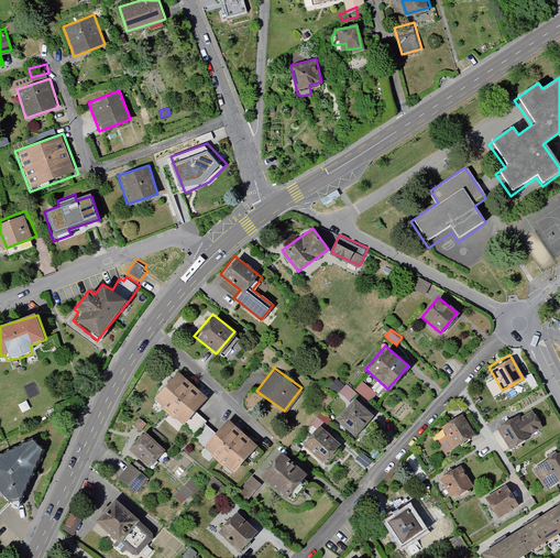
[(534,369),(526,373),(533,386),(540,382),(534,369)]
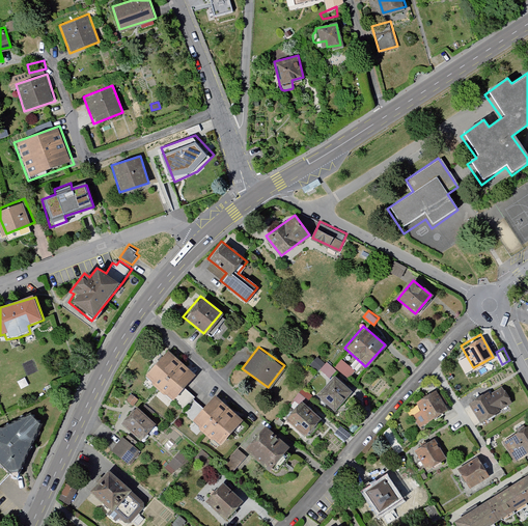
[(168,349),(145,375),(158,388),(181,362),(168,349)]
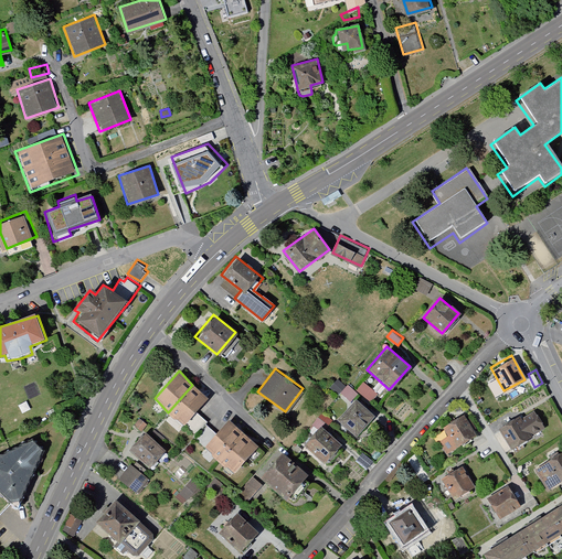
[(359,390),(374,402),(380,395),(363,380),(357,388),(359,390)]
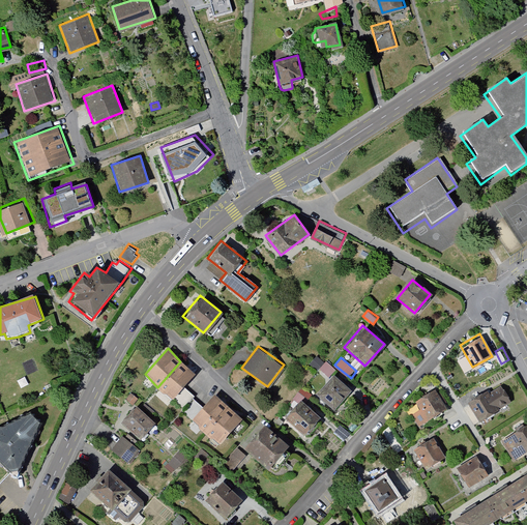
[(330,373),(337,367),(328,360),(323,367),(330,373)]
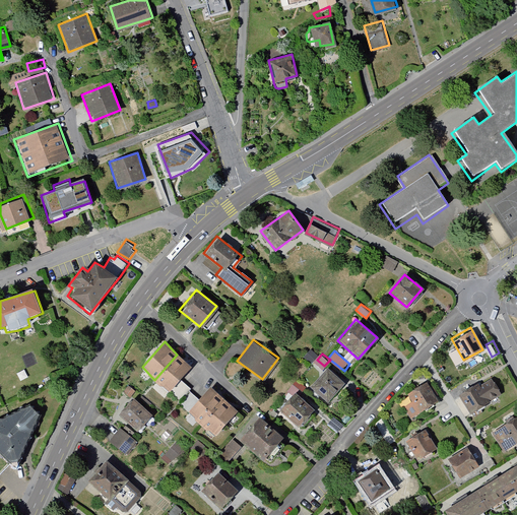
[(190,366),(177,355),(154,380),(168,390),(190,366)]
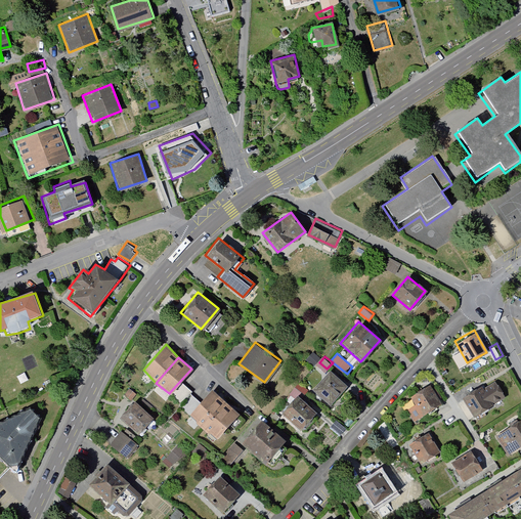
[(329,370),(311,389),(330,405),(347,385),(329,370)]
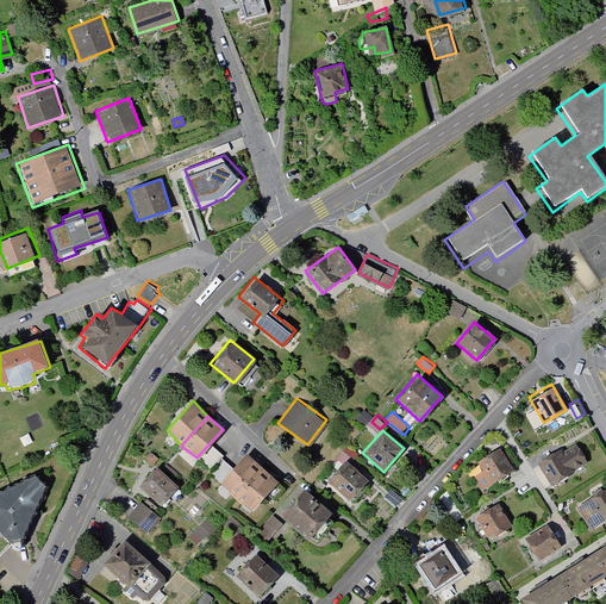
[(575,439),(538,461),(553,484),(589,460),(575,439)]
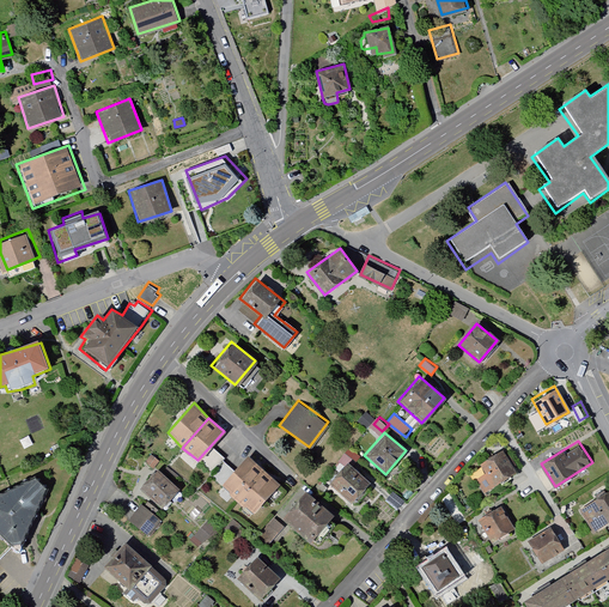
[(516,472),(503,450),(470,468),(482,490),(516,472)]
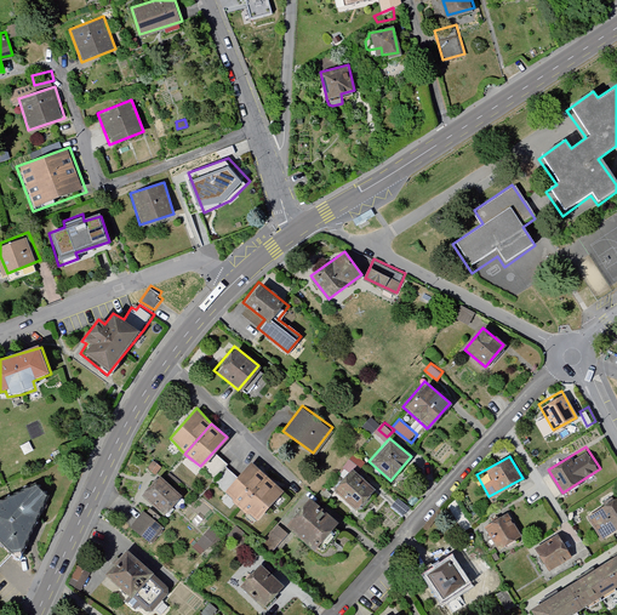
[(250,460),(222,490),(238,506),(267,476),(250,460)]
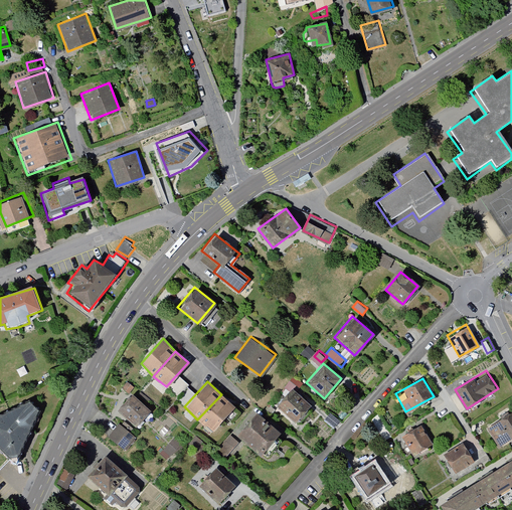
[(275,405),(293,422),(310,404),(291,387),(275,405)]
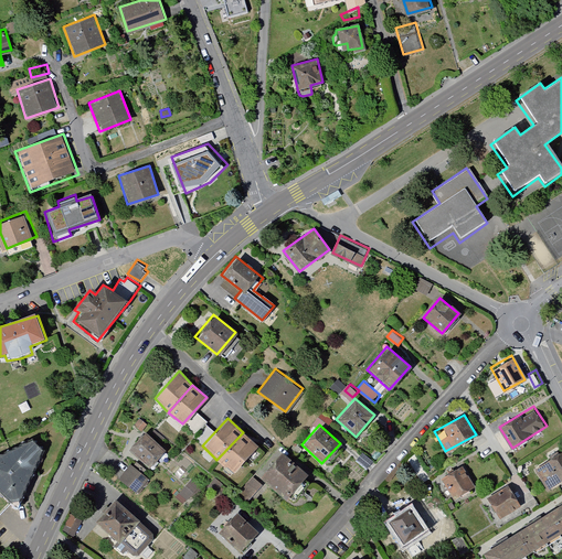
[(145,428),(128,448),(149,465),(166,447),(145,428)]
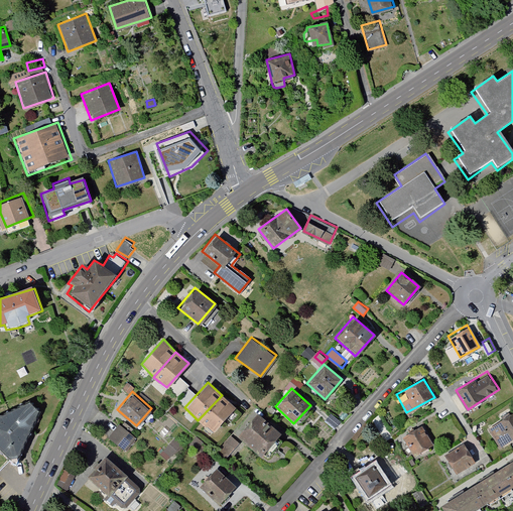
[(33,394),(0,413),(0,445),(12,458),(19,465),(46,407),(33,394)]
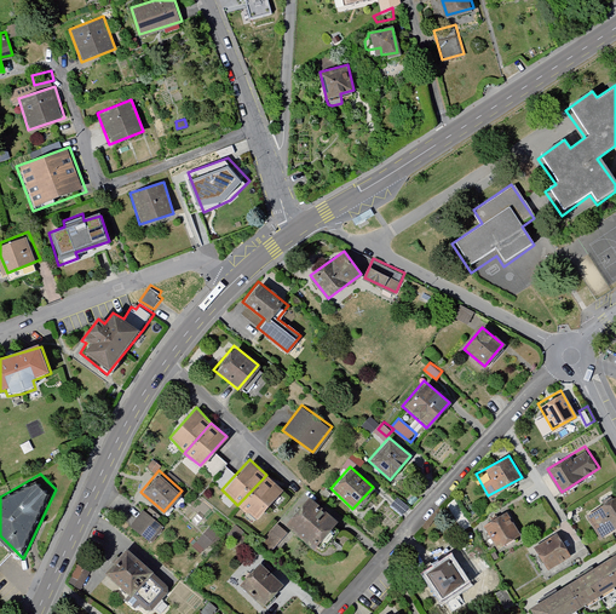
[(282,489),(266,475),(237,505),(254,520),(282,489)]
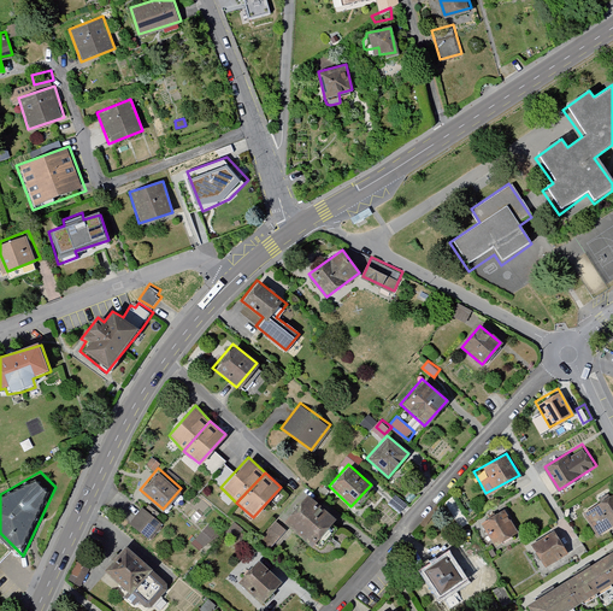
[(612,492),(583,509),(597,533),(612,523),(612,492)]
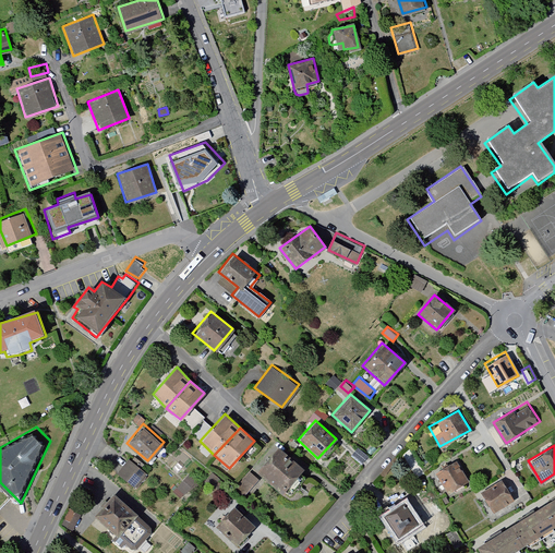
[(248,463),(234,480),(249,492),(263,476),(281,491),(300,468),(276,448),(257,471),(248,463)]
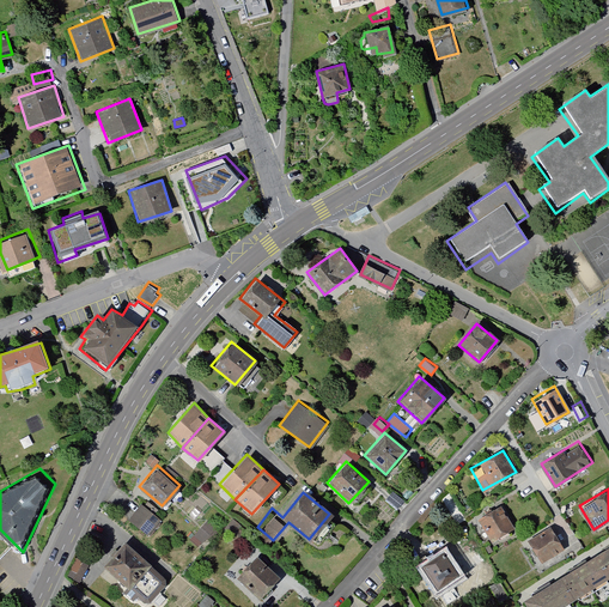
[(162,516),(141,501),(128,516),(148,533),(162,516)]
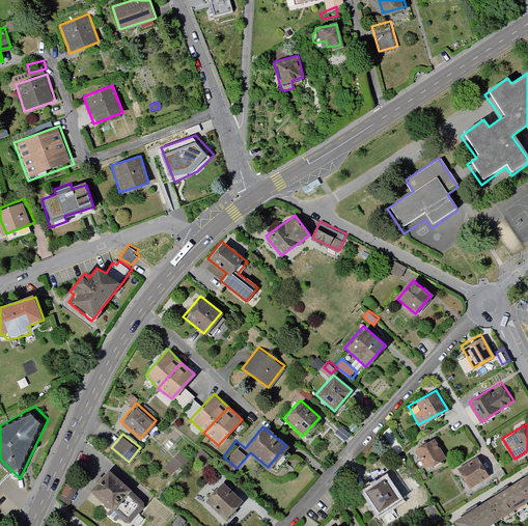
[(413,448),(424,469),(445,458),(435,437),(413,448)]
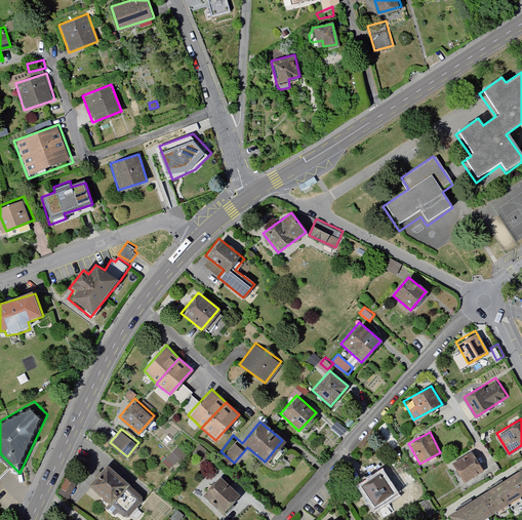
[(213,451),(202,441),(193,451),(204,462),(213,451)]
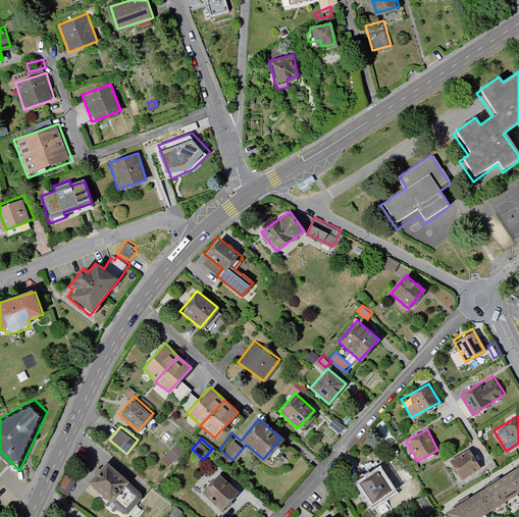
[(175,462),(187,450),(178,442),(166,453),(175,462)]
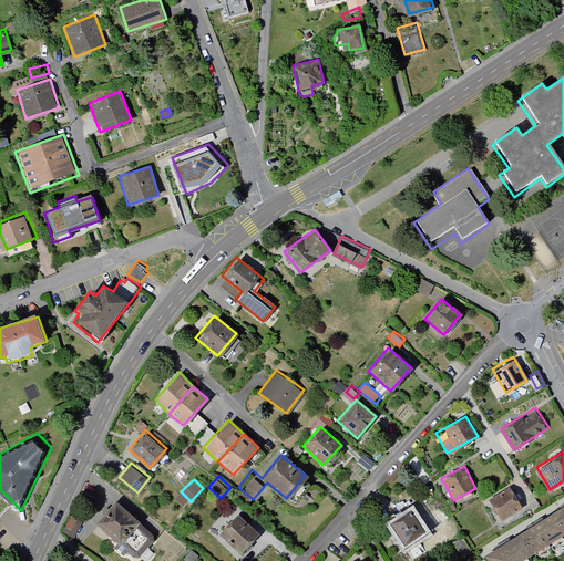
[(522,508),(509,486),(488,498),(501,520),(522,508)]
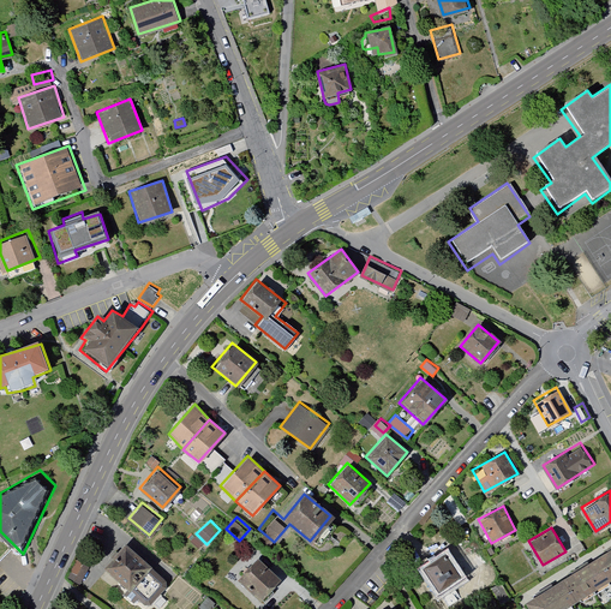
[(100,566),(129,591),(143,603),(153,603),(166,587),(166,579),(150,566),(121,541),(100,566)]
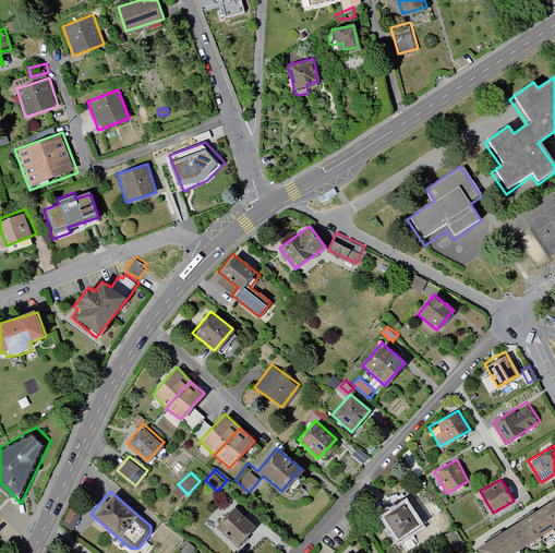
[(539,509),(553,531),(554,530),(554,500),(539,509)]
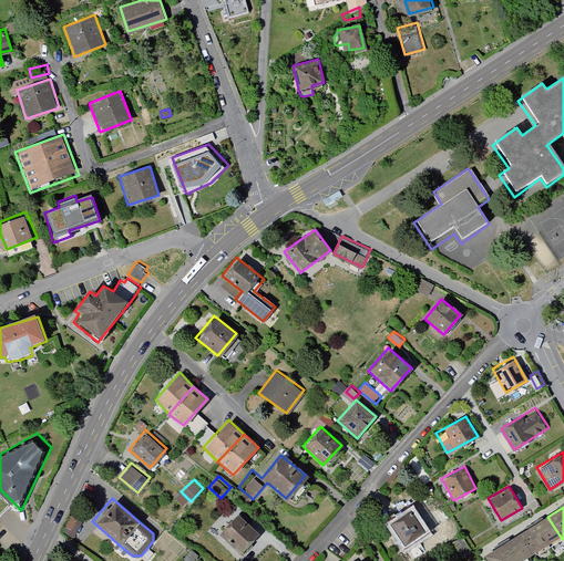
[(390,523),(406,547),(428,531),(412,508),(390,523)]
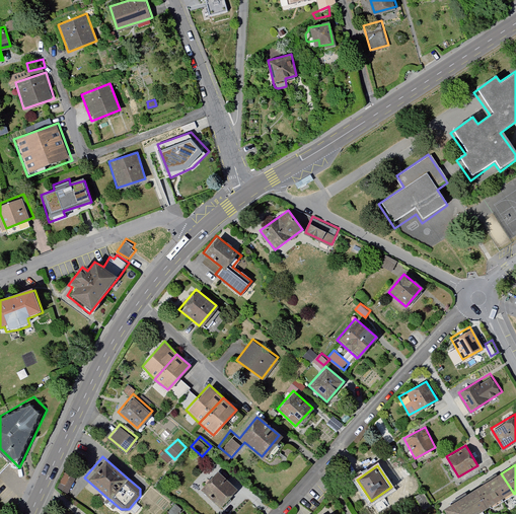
[(216,468),(199,487),(221,507),(238,489),(216,468)]
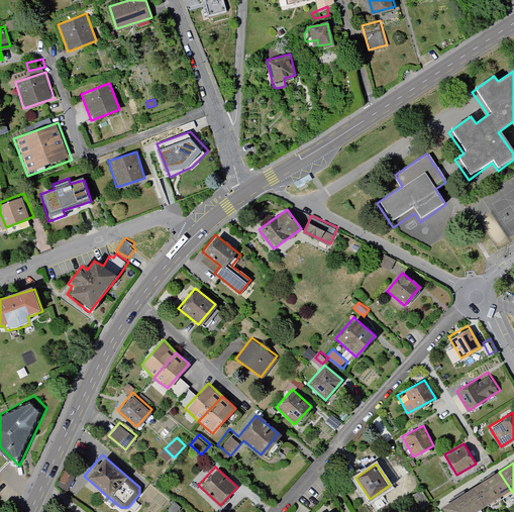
[(58,483),(66,488),(75,475),(67,469),(58,483)]
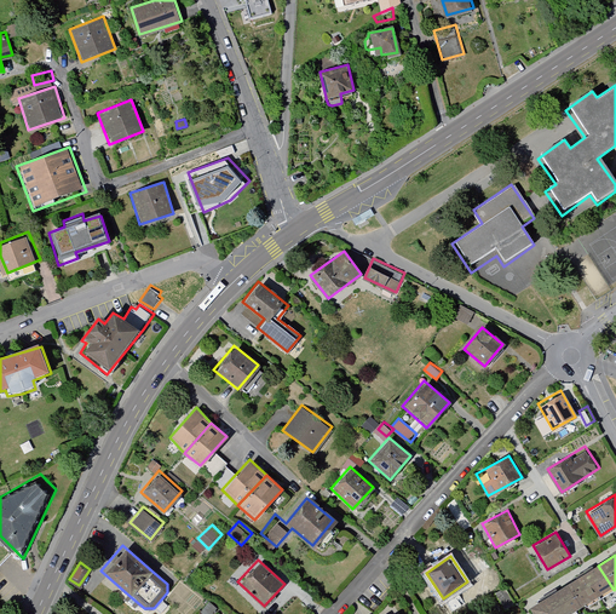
[(580,577),(596,601),(614,590),(598,566),(580,577)]
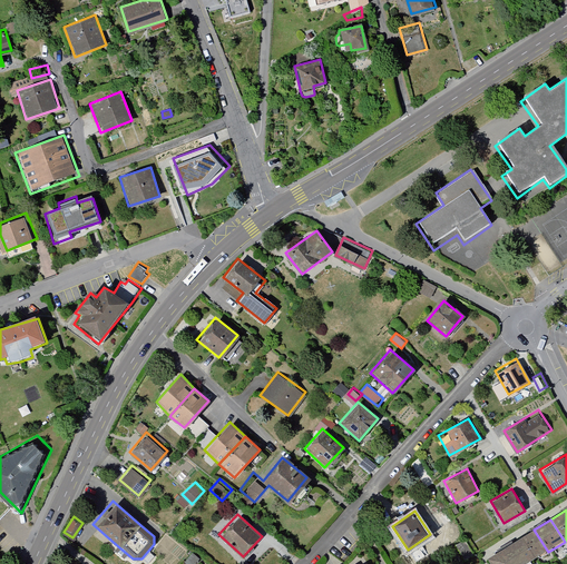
[(519,538),(531,561),(548,552),(534,530),(519,538)]
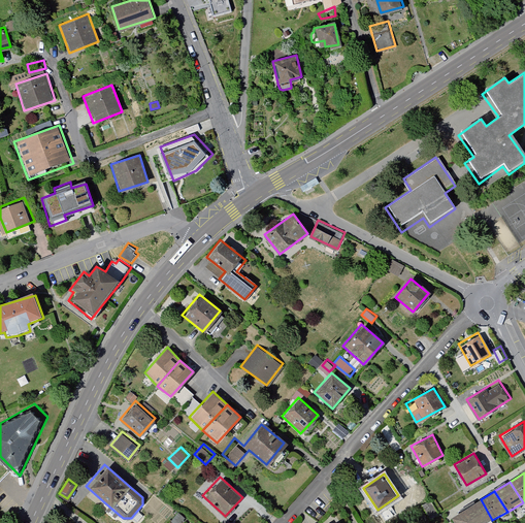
[(424,503),(432,518),(440,513),(432,498),(424,503)]
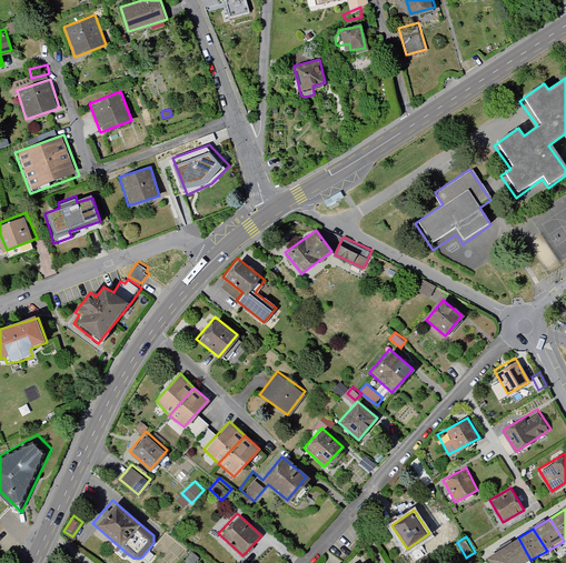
[(518,538),(502,546),(510,562),(524,562),(530,560),(518,538)]
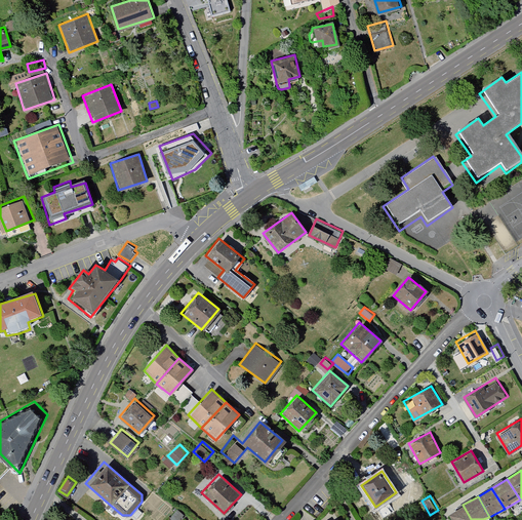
[(471,519),(463,505),(447,514),(450,519),(471,519)]
